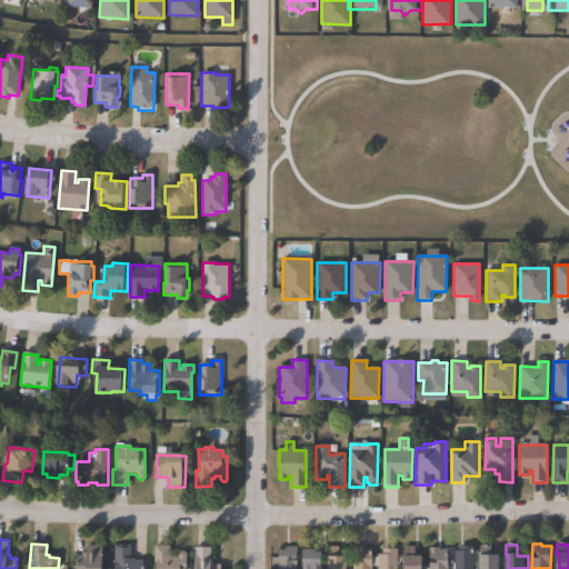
[(103,547),(105,568),(76,568),(77,556),(88,556),(88,546),(103,547)]
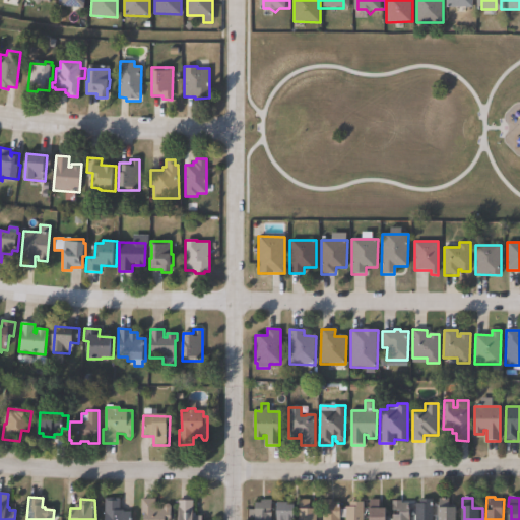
[(120,499),(120,511),(124,511),(124,513),(131,513),(131,519),(105,519),(105,499),(120,499)]
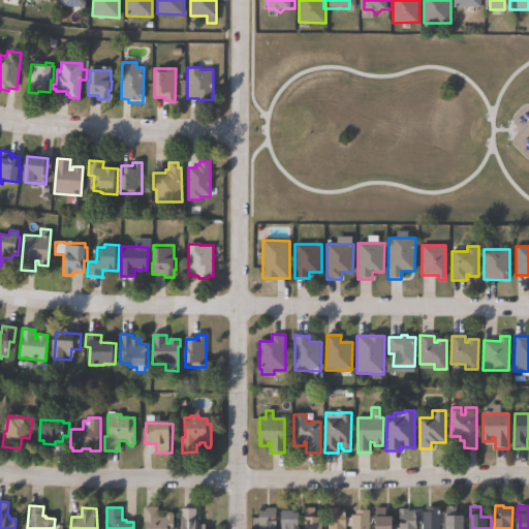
[(158,518),(166,519),(166,516),(168,514),(172,514),(174,516),(174,528),(146,528),(147,522),(144,522),(144,507),(158,508),(158,518)]
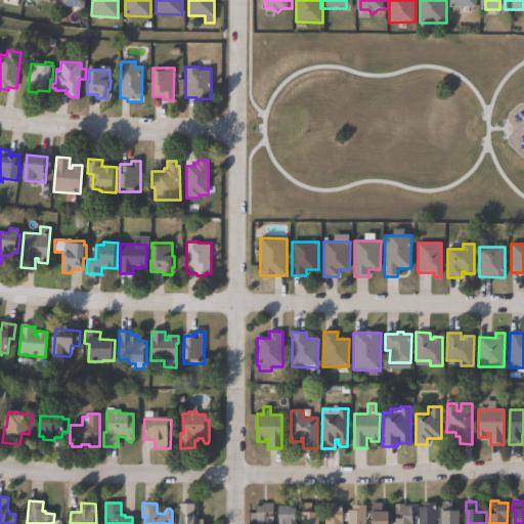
[(452,503),(452,513),(463,513),(463,523),(443,523),(443,503),(452,503)]
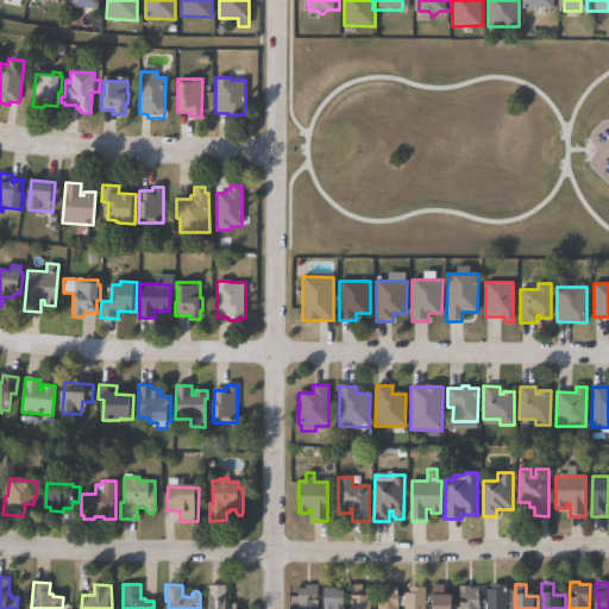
[(318,585),(316,608),(296,608),(297,607),(289,607),(290,597),(299,597),(299,589),(306,589),(306,586),(307,586),(307,585),(318,585)]
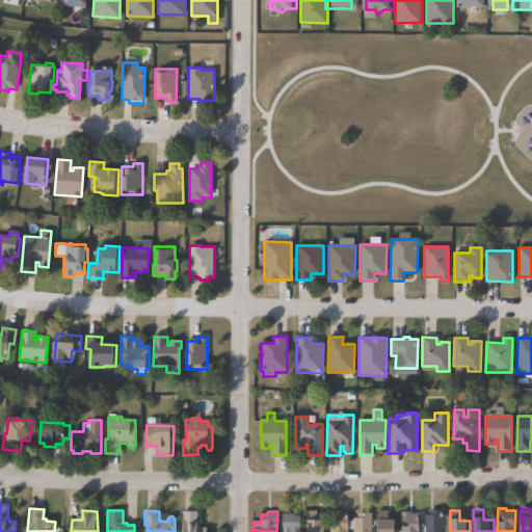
[(388,511),(389,521),(397,521),(397,531),(379,531),(379,521),(378,511),(388,511)]
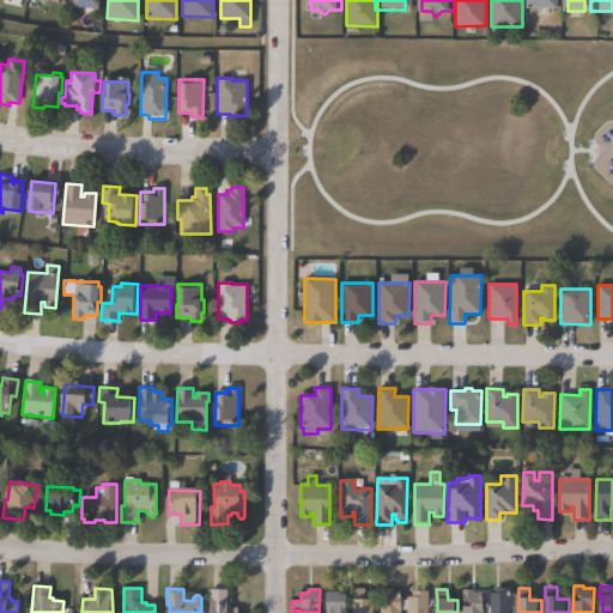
[(510,589),(510,612),(490,612),(490,594),(495,594),(495,589),(510,589)]
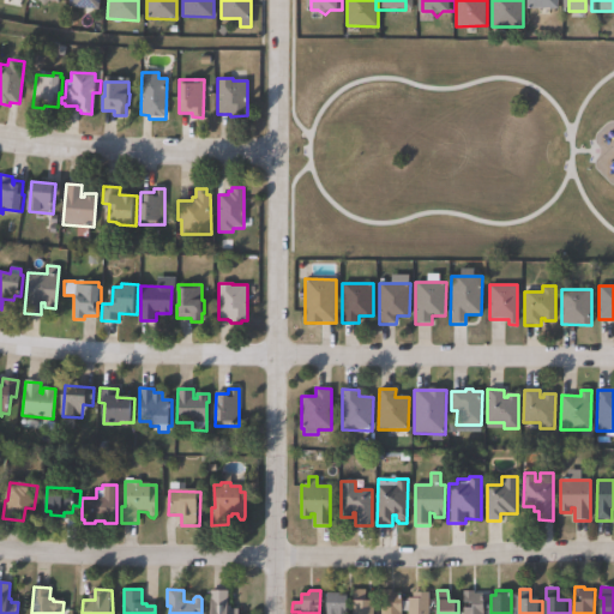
[(228,591),(228,606),(230,606),(230,609),(239,609),(239,613),(210,613),(210,591),(228,591)]
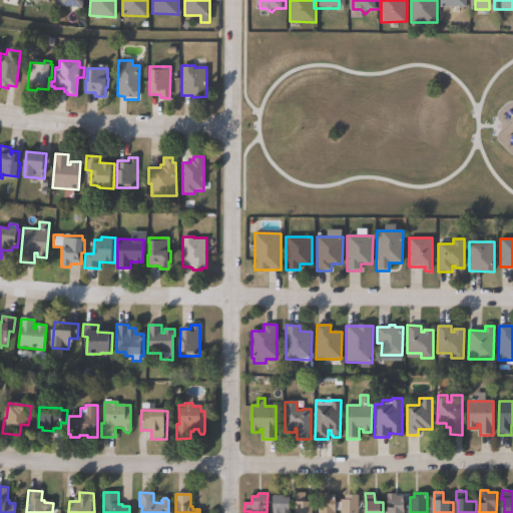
[(328,494),(328,496),(336,496),(336,499),(338,499),(338,502),(341,502),(341,512),(336,512),(318,512),(319,494),(328,494)]
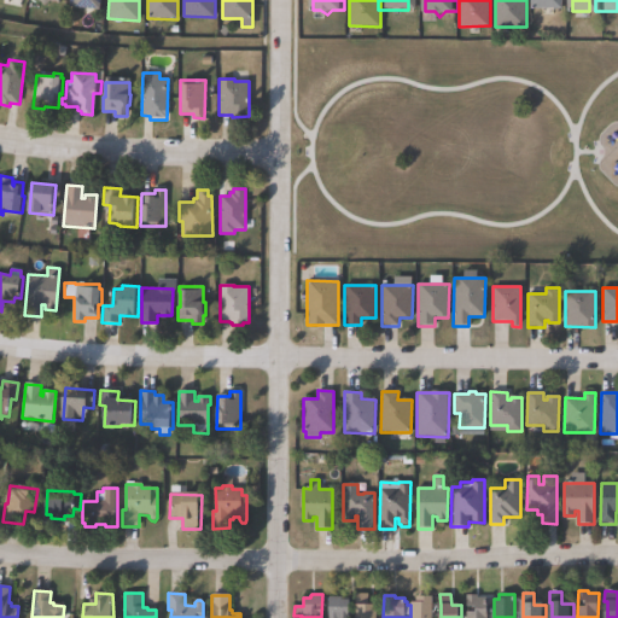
[(489,599),(488,617),(466,617),(467,595),(477,596),(477,599),(489,599)]
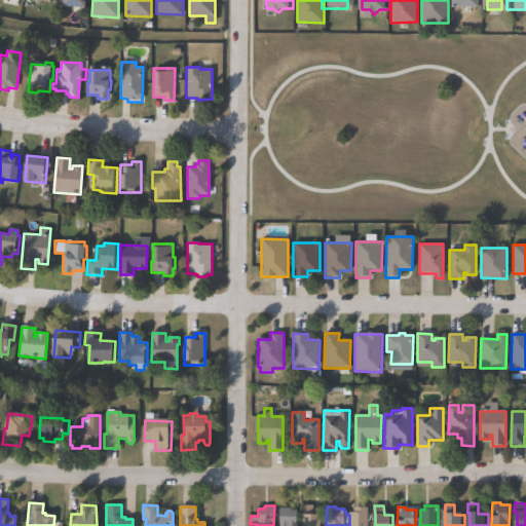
[(349,525),(349,513),(354,513),(354,508),(367,508),(367,525),(349,525)]
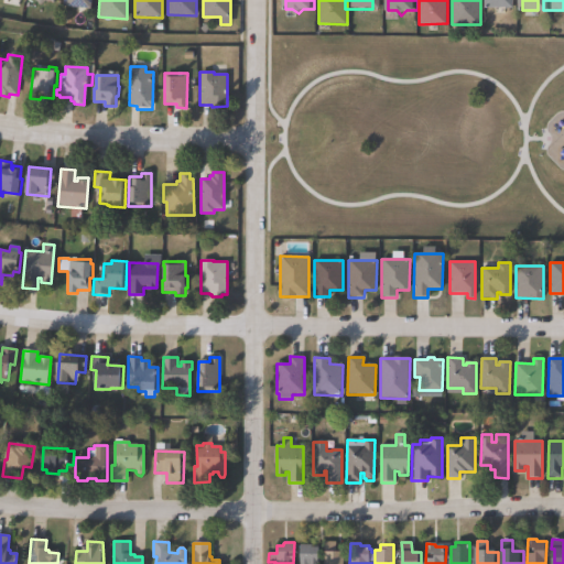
[(311,545),(311,548),(317,548),(317,563),(299,563),(299,545),(311,545)]
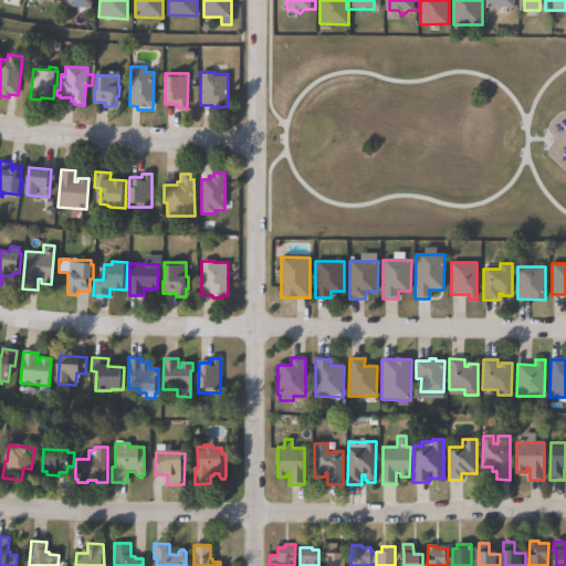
[(327,565),(327,555),(347,555),(347,565),(327,565)]
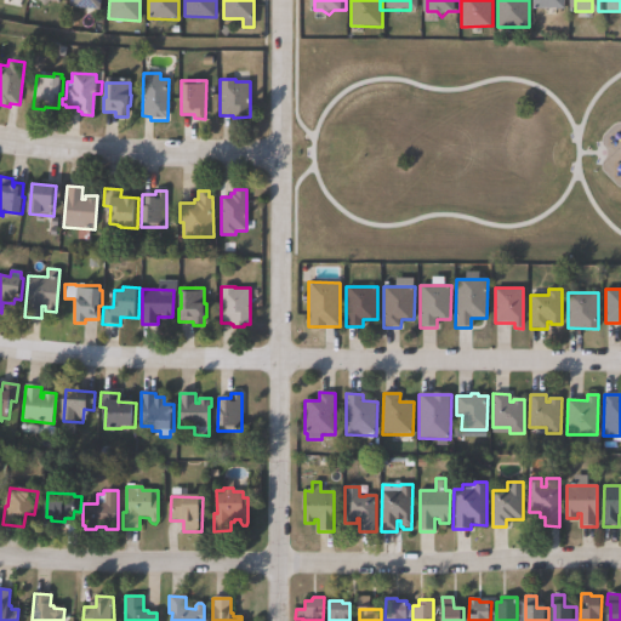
All buildings are outlined.
